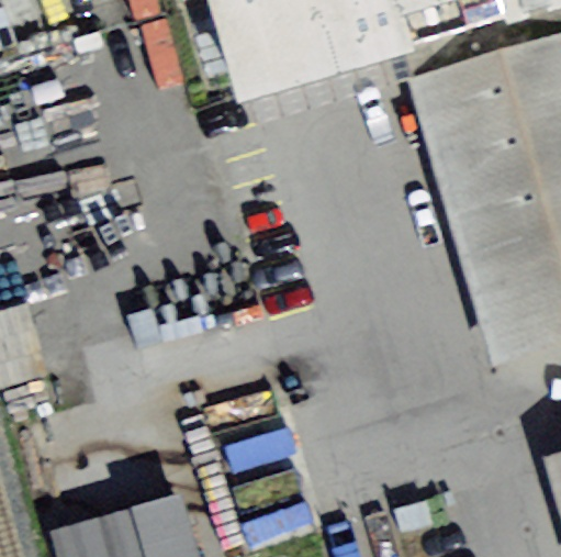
[(0,62),(20,56),(1,0),(0,0),(0,62)]
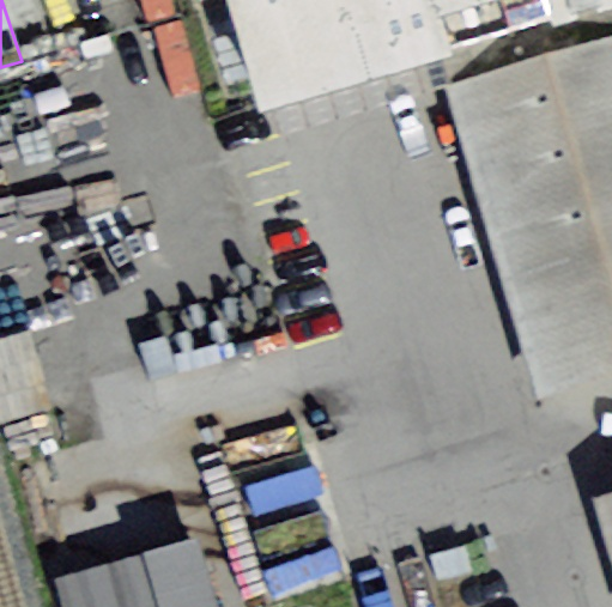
[(230,0),(261,105),(611,2),(611,0),(230,0)]
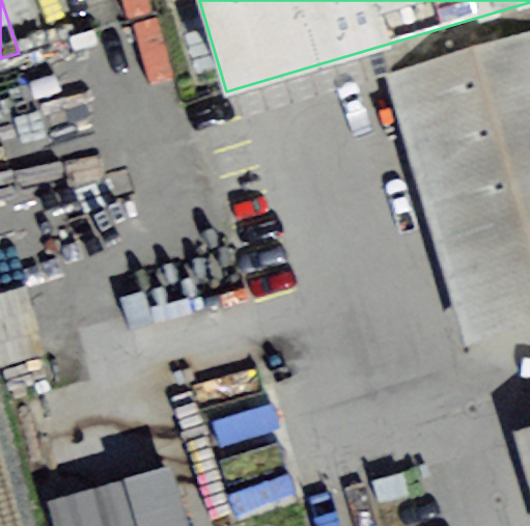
[(529,30),(383,75),(465,344),(529,325),(529,30)]
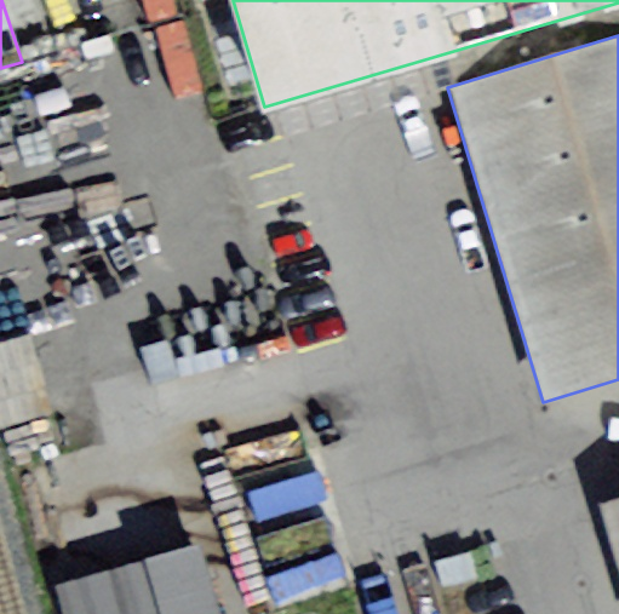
[(618,489),(601,495),(618,556),(618,489)]
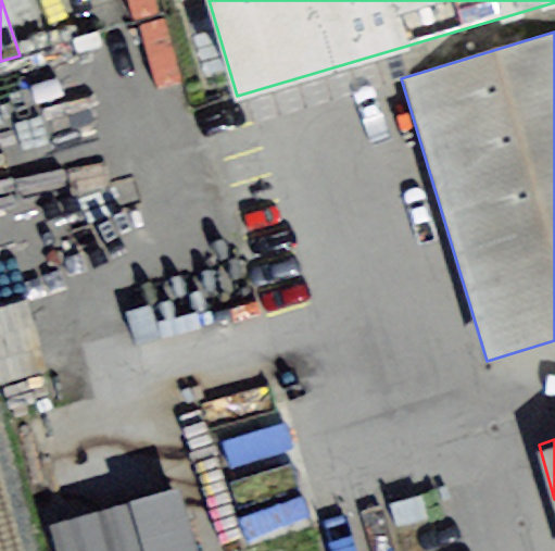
[(198,550),(180,485),(50,520),(58,550),(198,550)]
